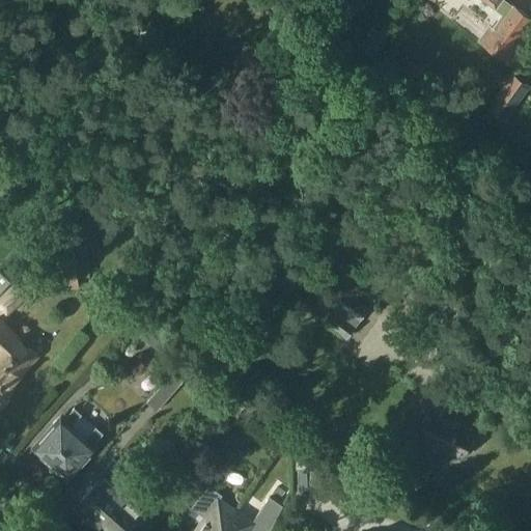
[(494,27),(491,25),(479,40),(506,60),(527,33),(502,16),(494,27)]
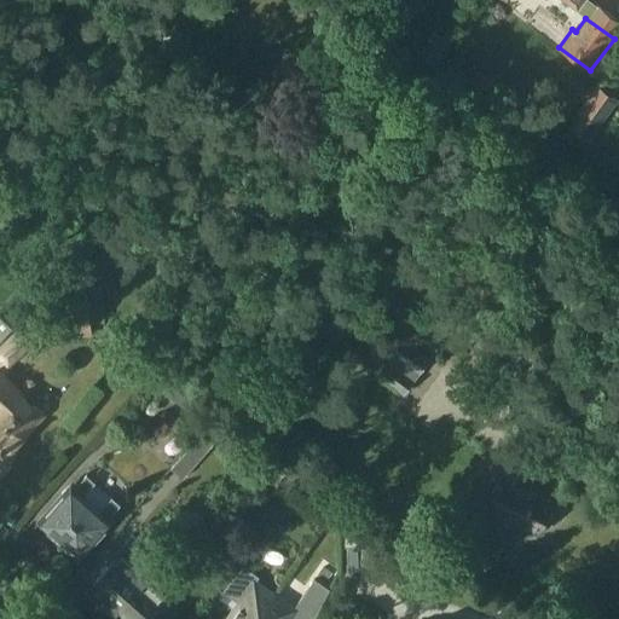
[(433,61),(446,40),(435,33),(422,53),(433,61)]
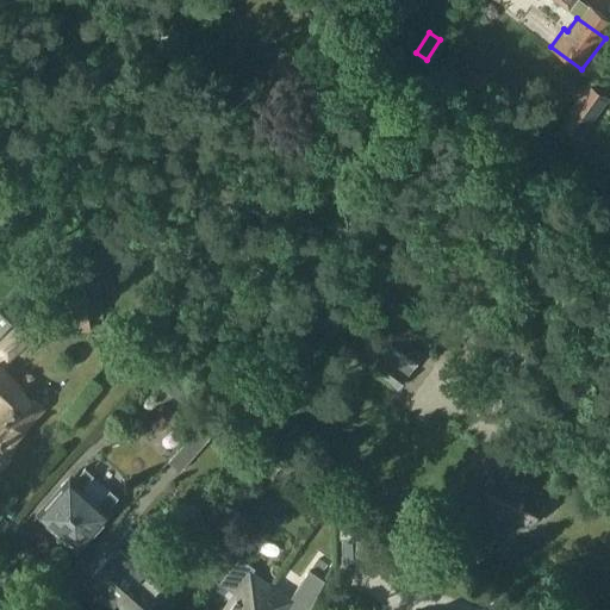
[(609,98),(590,83),(560,124),(582,139),(609,99),(609,98)]
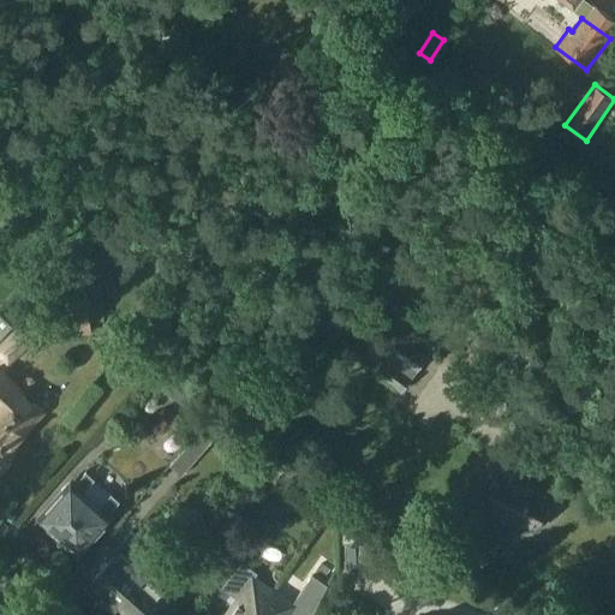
[(90,292),(90,290),(66,290),(66,334),(93,334),(93,323),(103,323),(103,292),(90,292)]
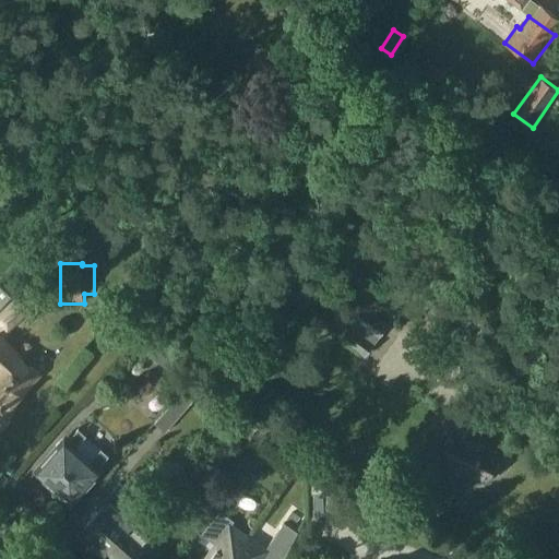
[(0,308),(12,296),(0,284),(0,308)]
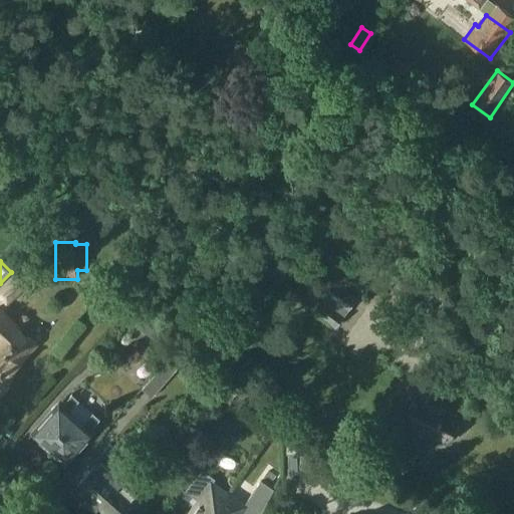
[(20,268),(0,286),(0,297),(7,305),(33,282),(20,268)]
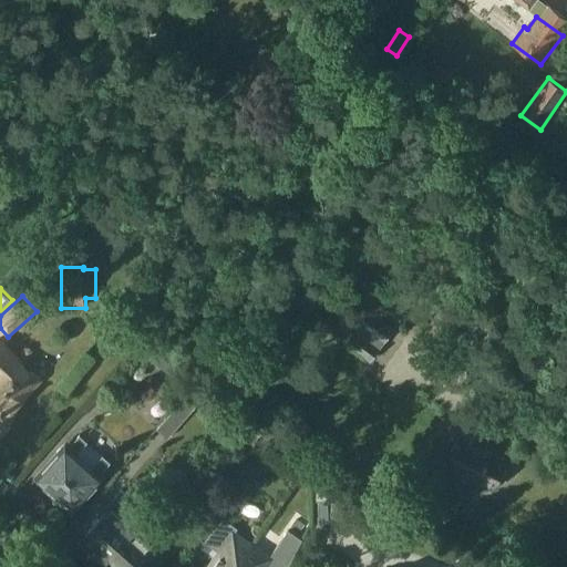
[(330,329),(348,341),(346,343),(371,361),(394,329),(369,311),(368,312),(351,300),(330,329)]
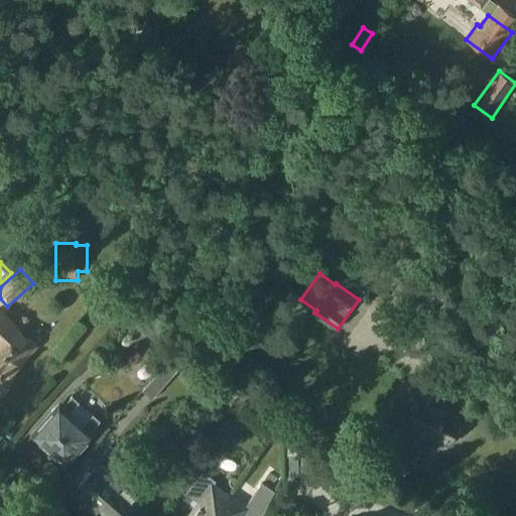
[(0,392),(9,382),(7,379),(21,364),(25,359),(26,360),(39,345),(35,341),(0,307),(0,392)]
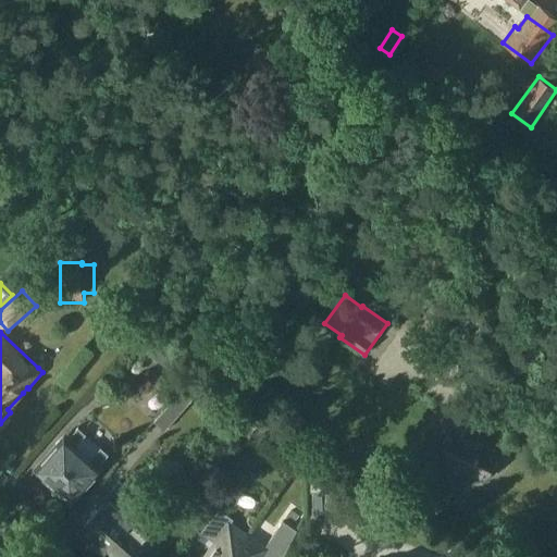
[(164,431),(193,399),(183,390),(155,421),(164,431)]
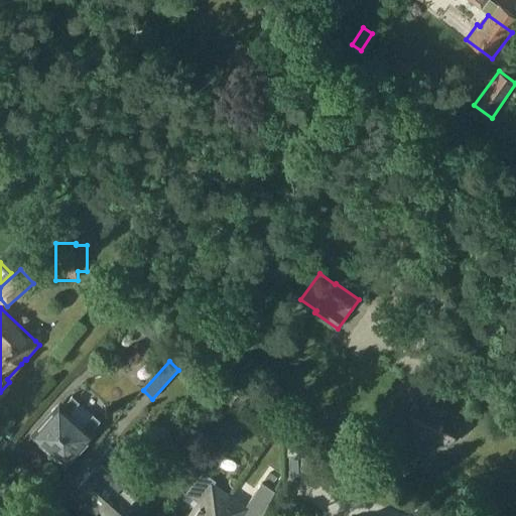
[(387,417),(412,429),(416,428),(447,444),(463,413),(439,402),(444,391),(415,378),(408,392),(418,397),(411,412),(393,404),(387,417)]
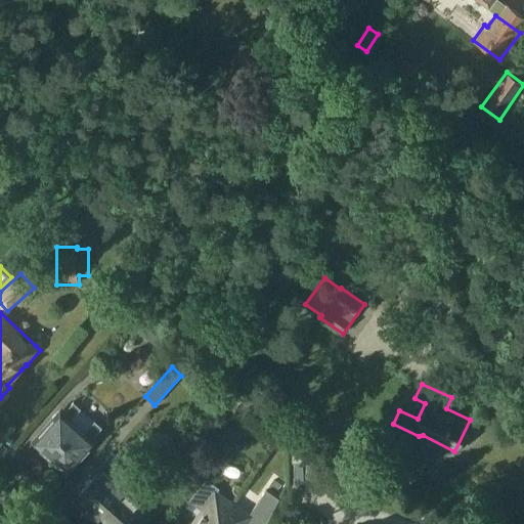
[(66,411),(63,409),(35,441),(68,470),(95,438),(94,437),(103,427),(95,421),(94,422),(81,409),(82,408),(75,402),(66,411)]
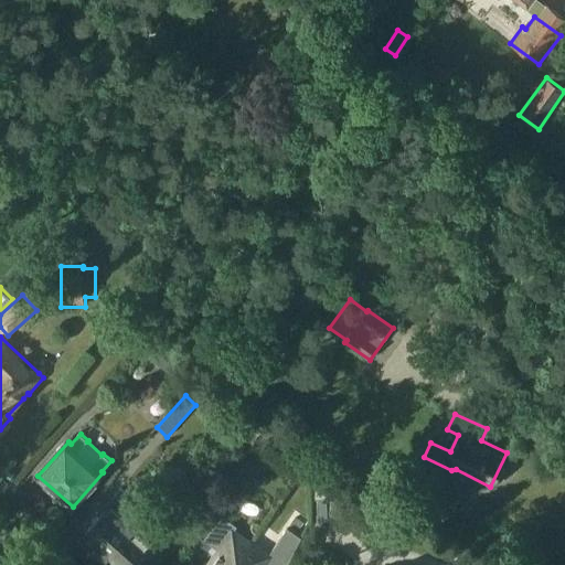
[(238,497),(265,467),(254,456),(226,487),(238,497)]
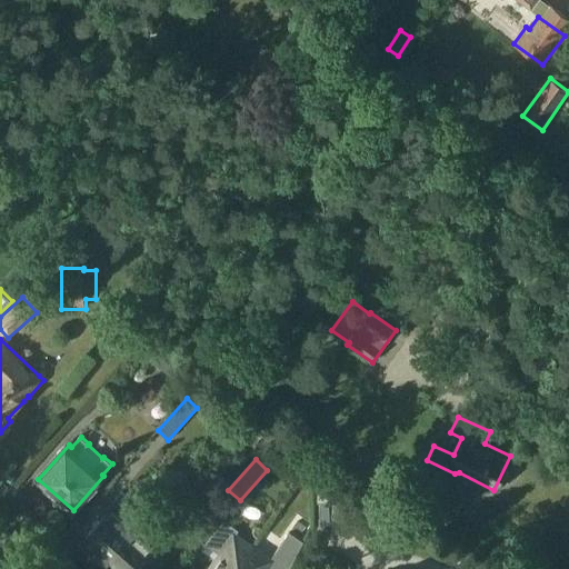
[(318,502),(320,502),(333,502),(333,499),(333,486),(318,486),(318,502)]
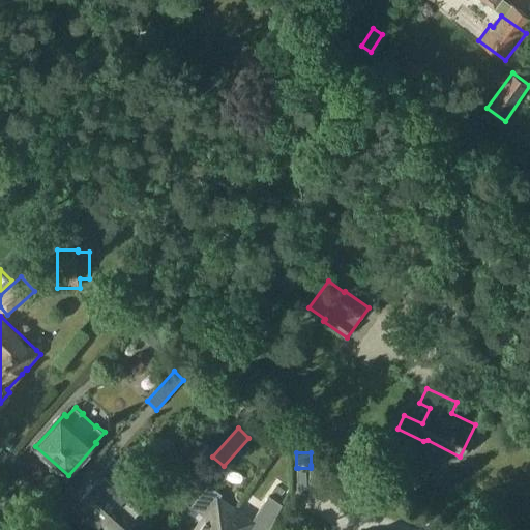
[(102,474),(76,504),(99,526),(119,505),(129,493),(130,493),(141,481),(114,458),(100,472),(102,474)]
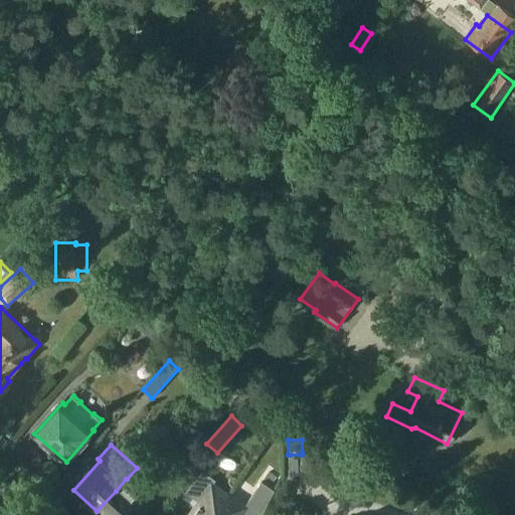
[(302,455),(290,455),(290,474),(302,474),(302,478),(324,478),(324,452),(302,452),(302,455)]
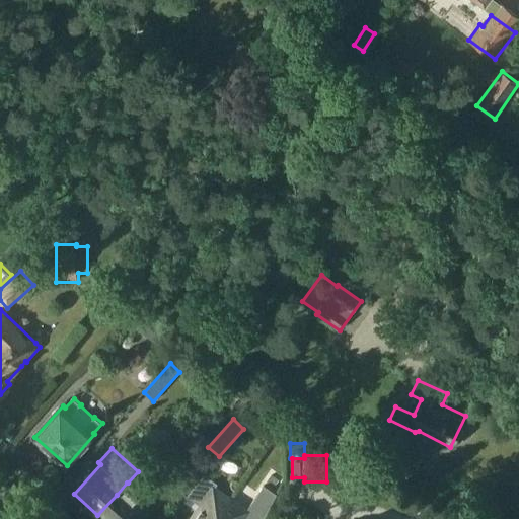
[(188,518),(177,518),(176,518),(216,518),(232,497),(219,488),(221,485),(206,474),(188,496),(199,503),(188,518)]
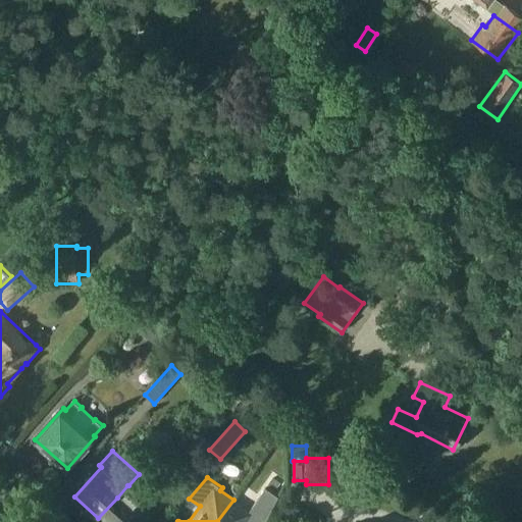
[(127,485),(117,498),(98,518),(103,521),(139,521),(153,507),(128,485),(127,485)]
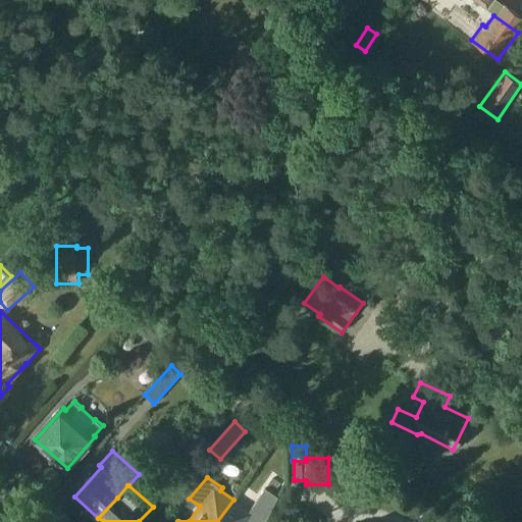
[(249,511),(233,500),(217,521),(264,521),(279,497),(266,488),(249,511)]
